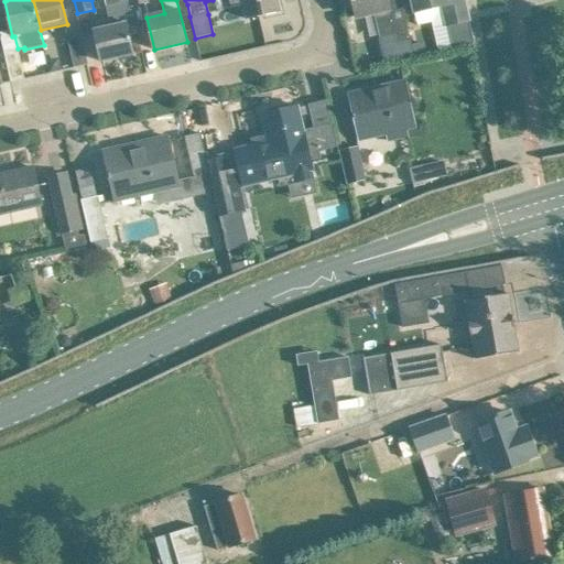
[(213,0),(205,2),(208,14),(224,11),(223,10),(243,6),(247,20),(280,12),(277,0),(213,0)]
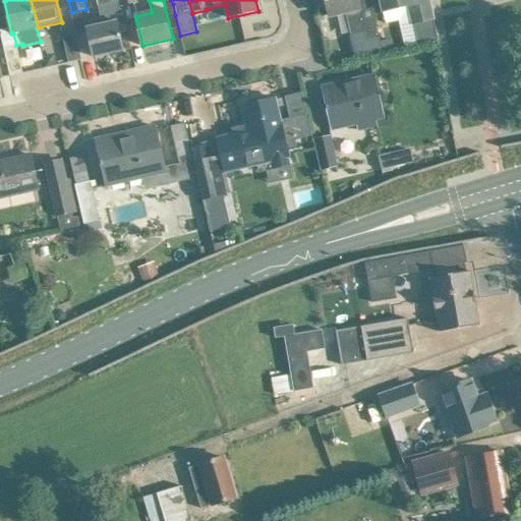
[(358,0),(357,0),(325,0),(329,16),(345,12),(351,36),(364,33),(366,41),(379,38),(373,13),(369,0),(358,0)]
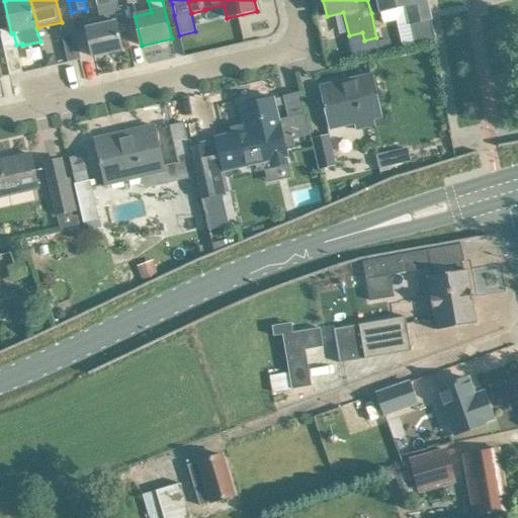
[(379,0),(382,11),(382,12),(384,22),(396,19),(402,47),(435,39),(431,19),(426,0),(379,0)]
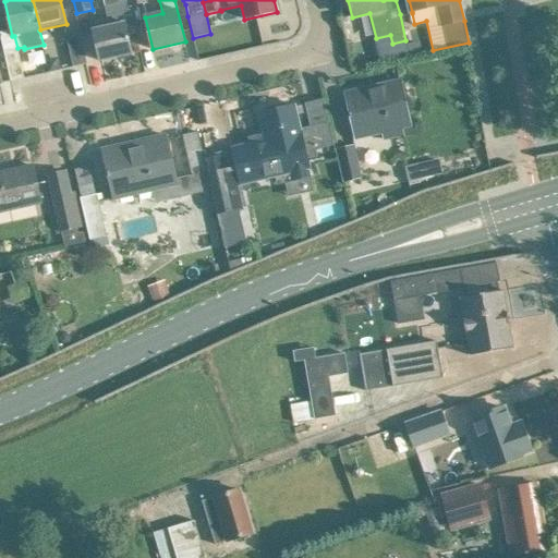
[(111,26),(93,31),(95,40),(100,61),(132,55),(128,34),(135,32),(131,10),(129,10),(126,1),(106,7),(111,26)]
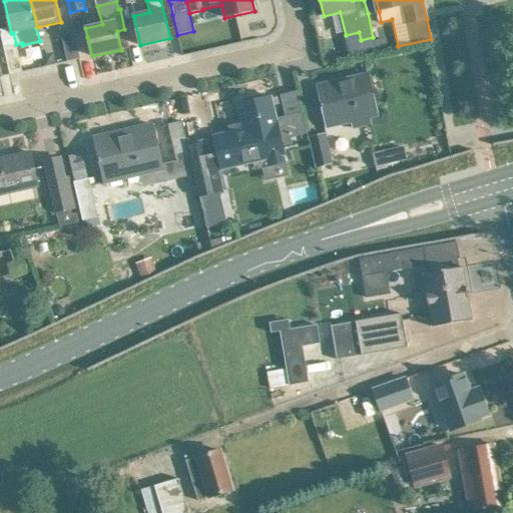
[(62,35),(63,42),(67,62),(80,59),(74,32),(62,35)]
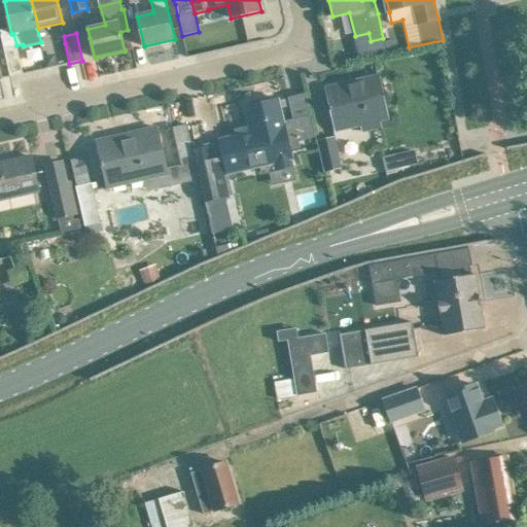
[(23,74),(19,55),(16,47),(4,50),(10,77),(23,74)]
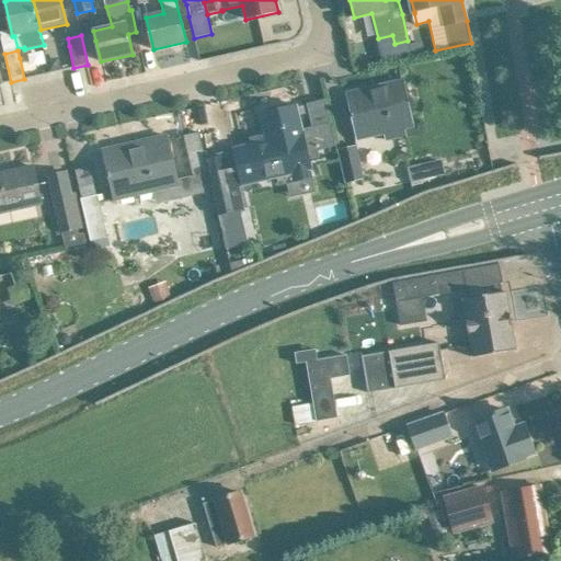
[(403,82),(381,88),(347,95),(352,114),(350,114),(351,118),(353,118),(357,138),(385,133),(387,140),(405,137),(403,128),(413,126),(408,104),(403,82)]
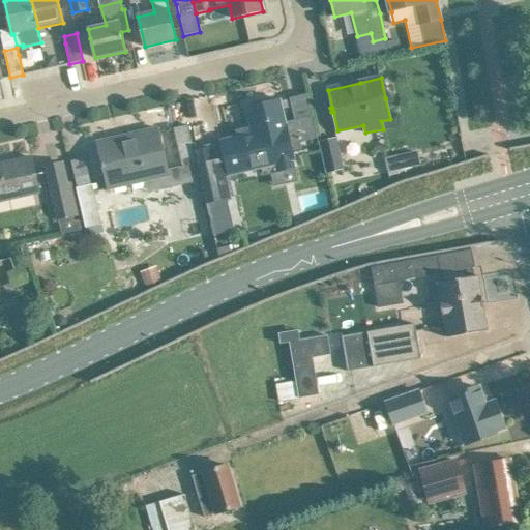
[(222,142),(215,143),(223,173),(228,171),(229,174),(261,166),(263,176),(270,174),(273,187),(298,181),(291,152),(291,150),(301,148),(299,141),(316,137),(312,117),(285,123),(284,121),(280,101),(274,102),(273,98),(249,105),(251,108),(246,109),(253,134),(254,136),(238,140),(238,139),(236,139),(222,142)]
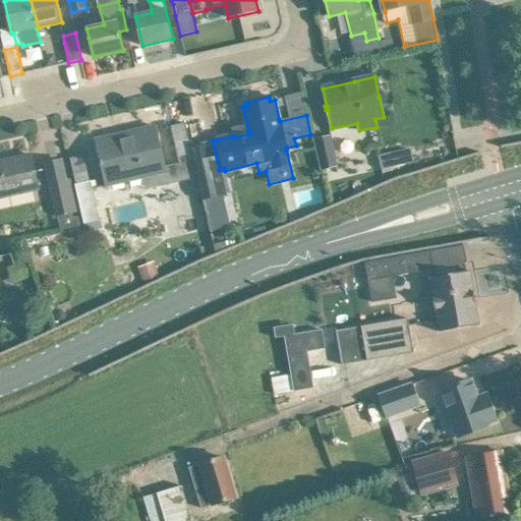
[(185,123),(170,126),(179,164),(194,161),(192,151),(192,150),(191,150),(185,123)]
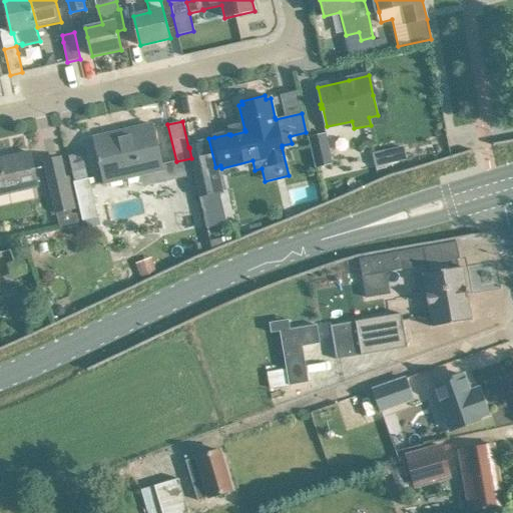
[(132,135),(96,144),(99,158),(97,159),(98,163),(100,163),(105,183),(140,175),(143,186),(144,186),(163,182),(195,174),(193,167),(192,164),(191,158),(176,161),(161,164),(157,144),(152,125),(130,130),(132,135)]
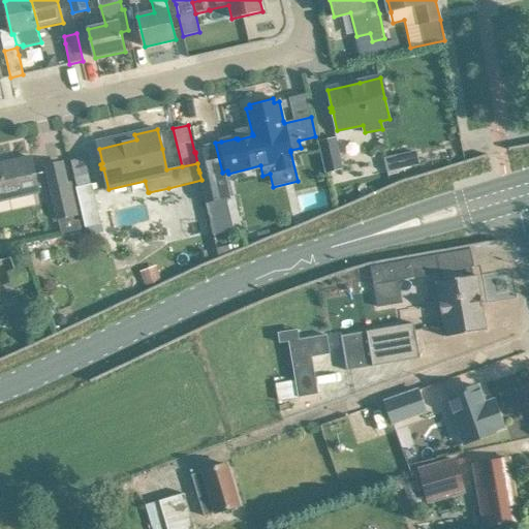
[(345,167),(338,139),(319,144),(327,173),(345,167)]
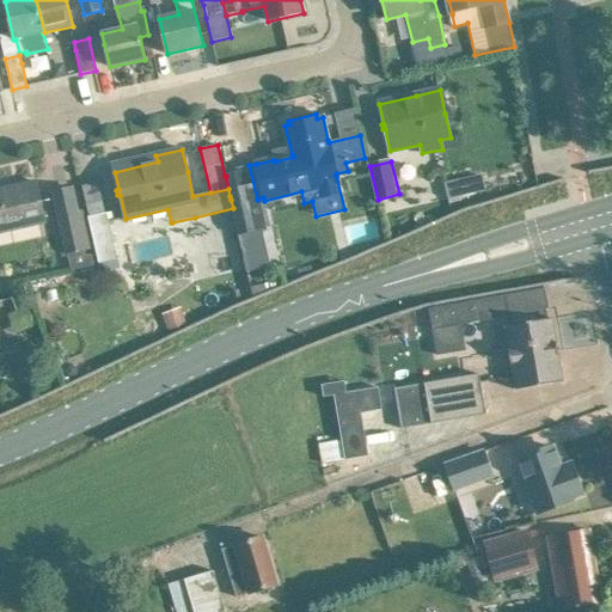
[(244,171),(225,176),(226,176),(226,177),(228,189),(230,196),(231,200),(233,208),(238,234),(257,231),(262,230),(268,228),(263,208),(252,210),(244,171)]
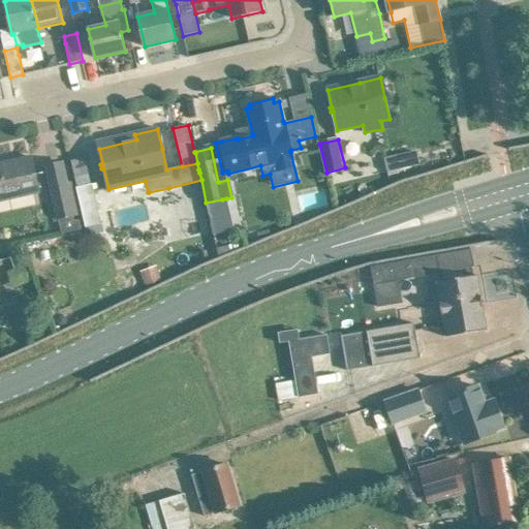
[(416,151),(404,153),(408,167),(419,165),(416,151)]
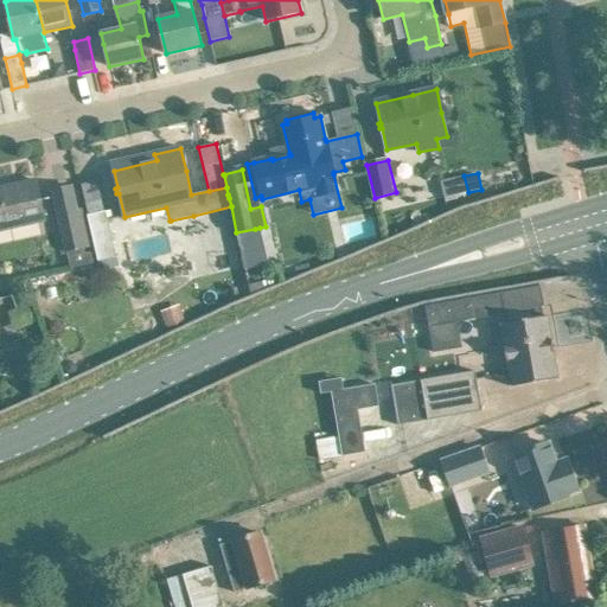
[(36,181),(14,186),(1,189),(0,189),(0,231),(45,222),(36,181)]
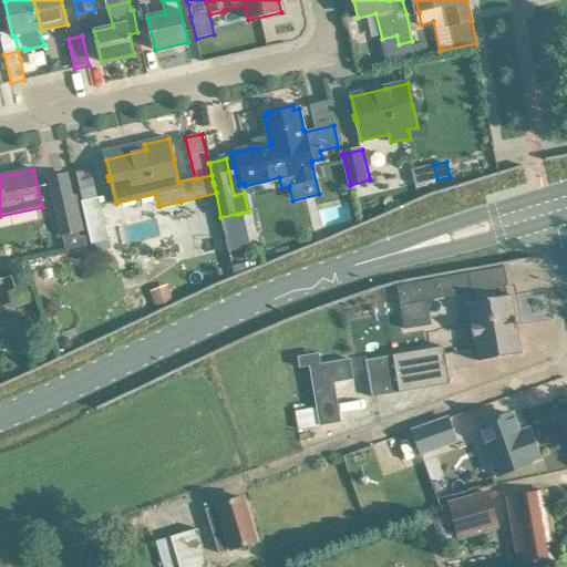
[(415,200),(474,187),(471,173),(412,186),(415,200)]
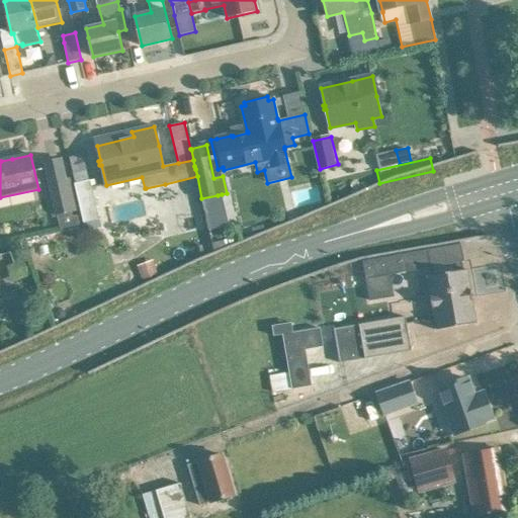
[(46,162),(57,216),(58,216),(61,229),(80,225),(78,214),(74,216),(73,211),(77,210),(70,178),(66,179),(62,159),(46,162)]
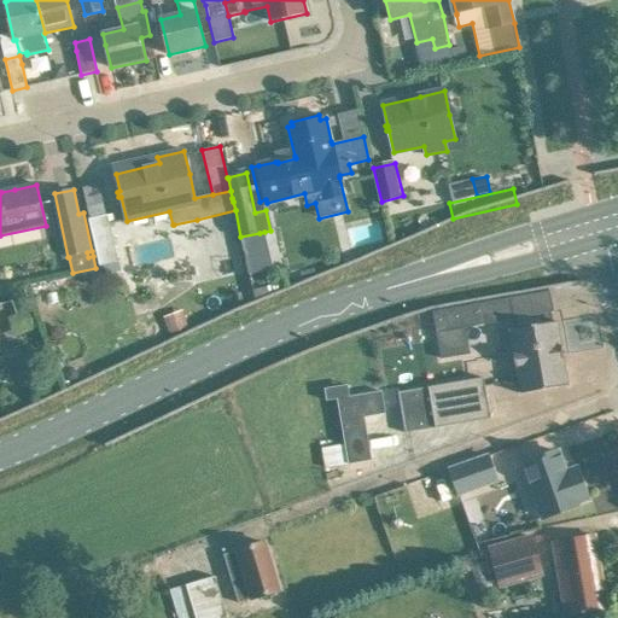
[(118,262),(108,216),(89,220),(100,266),(118,262)]
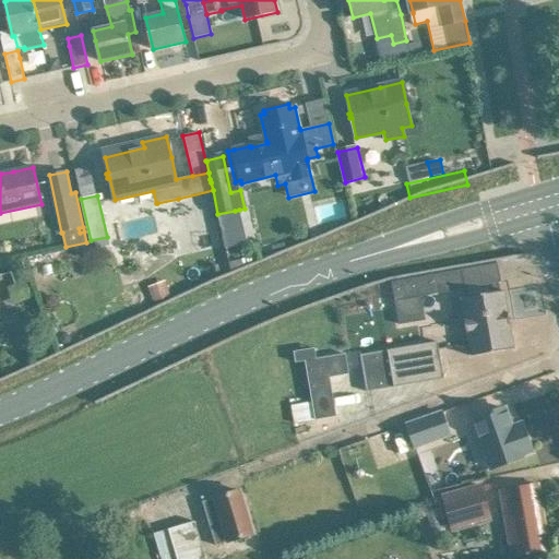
[(176,219),(192,213),(188,203),(171,209),(176,219)]
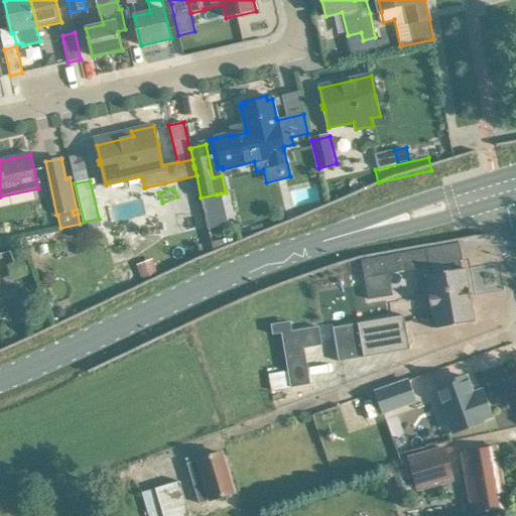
[(217,195),(201,198),(208,229),(226,225),(222,210),(224,209),(221,194),(217,195)]
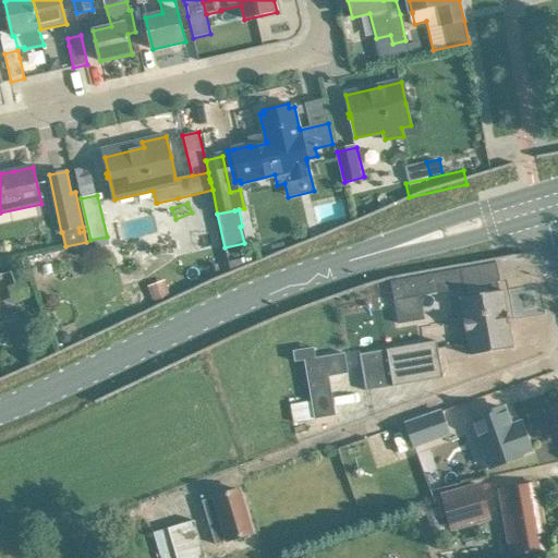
[(56,255),(58,270),(91,265),(88,251),(56,255)]
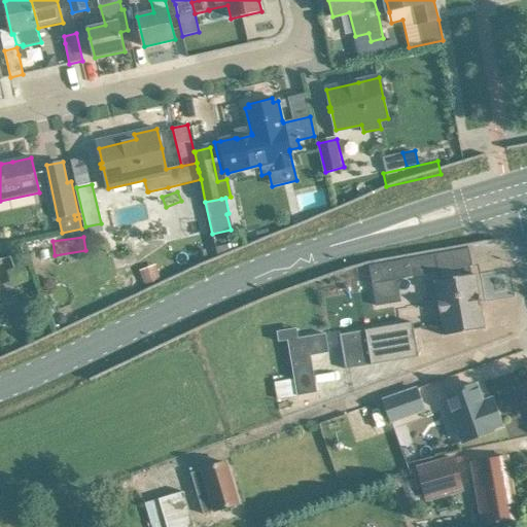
[(417,257),(370,265),(373,283),(437,272),(472,267),(469,248),(435,254),(434,254),(431,255),(417,257)]
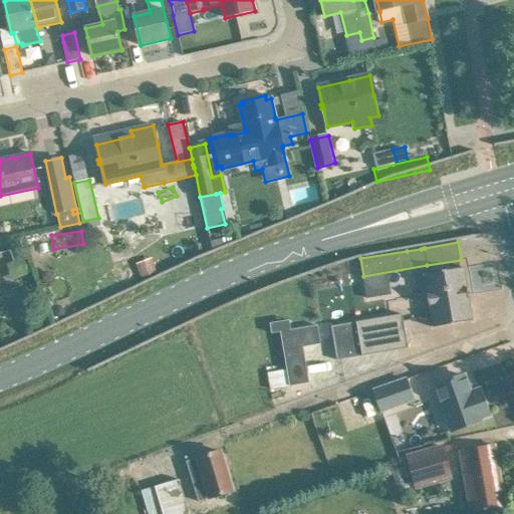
[(15,261),(20,277),(31,273),(26,257),(15,261)]
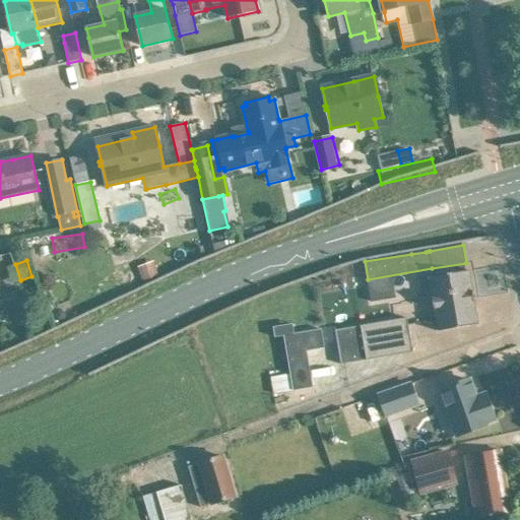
[(142,282),(158,276),(154,266),(138,272),(142,282)]
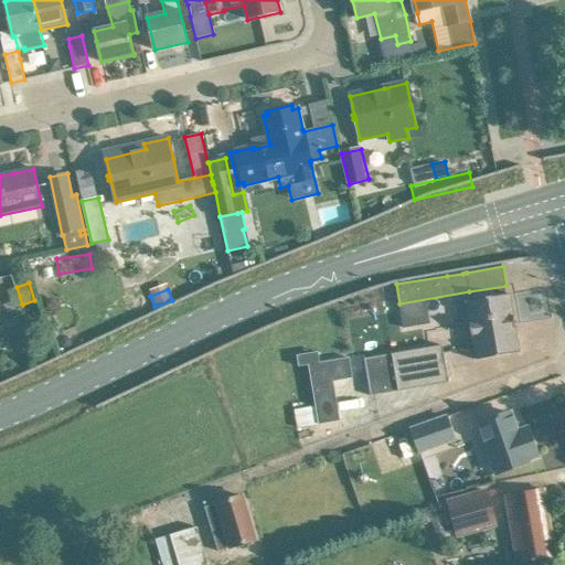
[(476,361),(520,353),(510,295),(466,301),(472,340),(475,352),(476,361)]
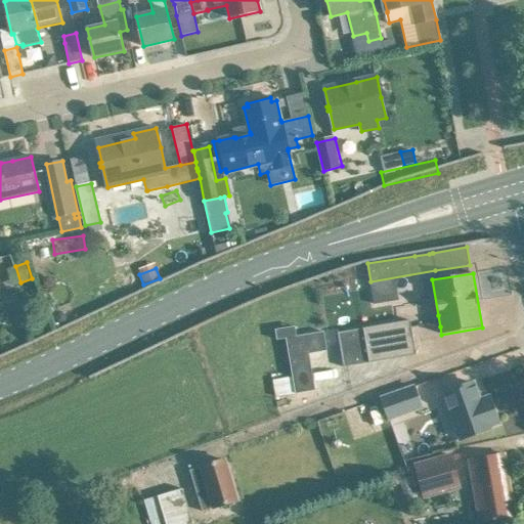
[(62,312),(58,313),(56,317),(57,321),(61,323),(66,321),(68,318),(66,314),(62,312)]
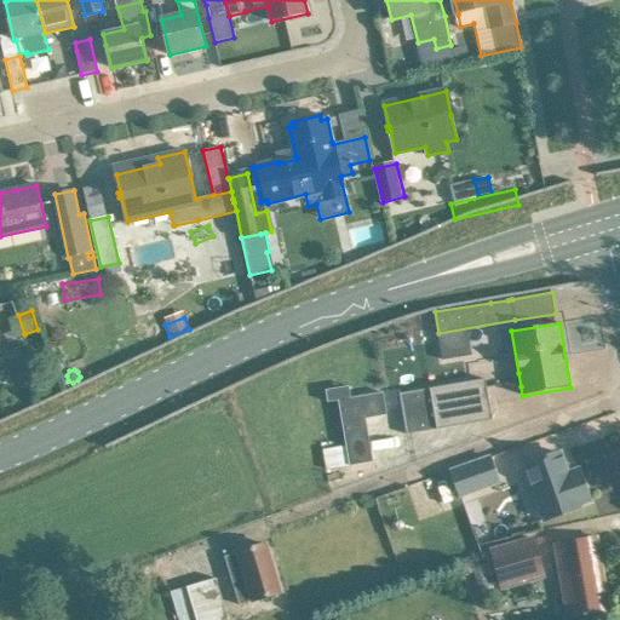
[(461,384),(400,394),(403,412),(407,435),(492,420),(486,379),(461,384)]
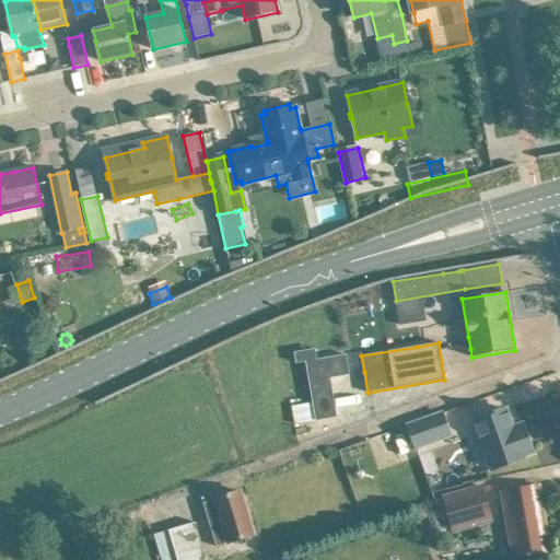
[(305,362),(308,382),(329,377),(348,374),(345,356),(316,360),(305,362)]
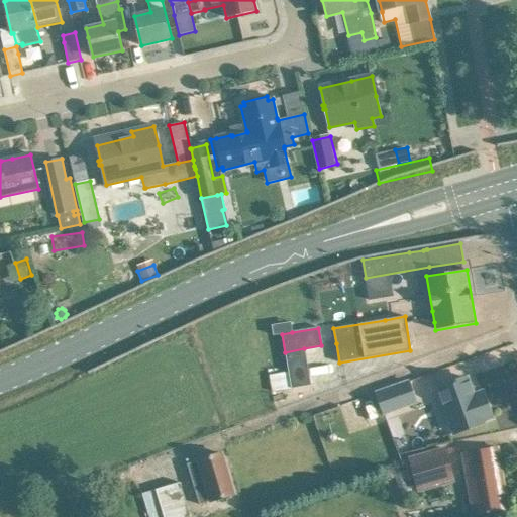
[(492,418),(487,403),(483,392),(474,396),(468,378),(457,382),(456,381),(452,382),(453,384),(438,389),(454,433),(484,423),(483,421),(492,418)]
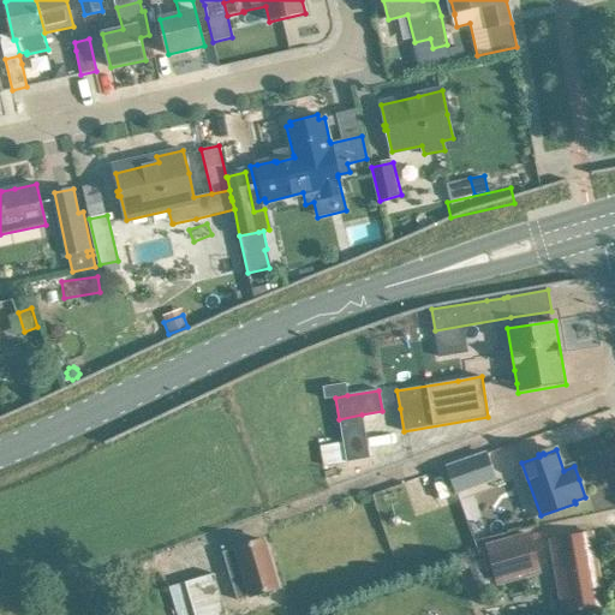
[(485,454),(448,467),(457,493),(495,479),(485,454)]
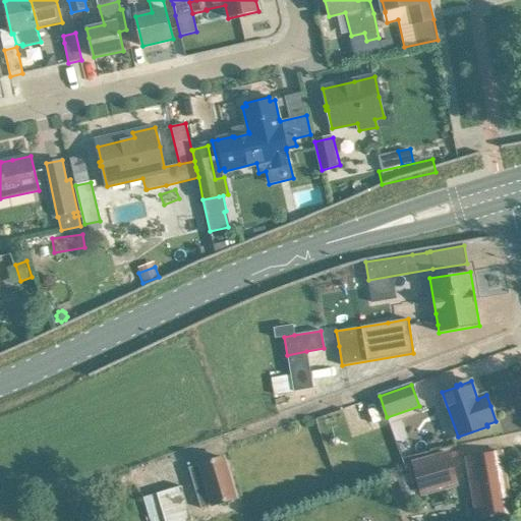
[(448,452),(412,463),(420,496),(457,485),(448,452)]
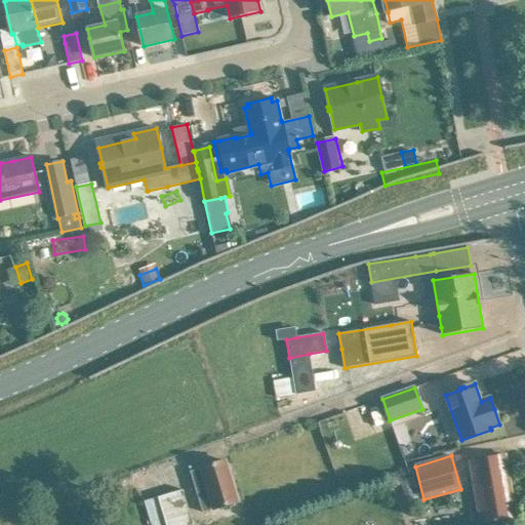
[(516,517),(513,498),(508,472),(506,455),(471,461),(481,523),(493,521),(493,522),(497,522),(497,520),(516,517)]
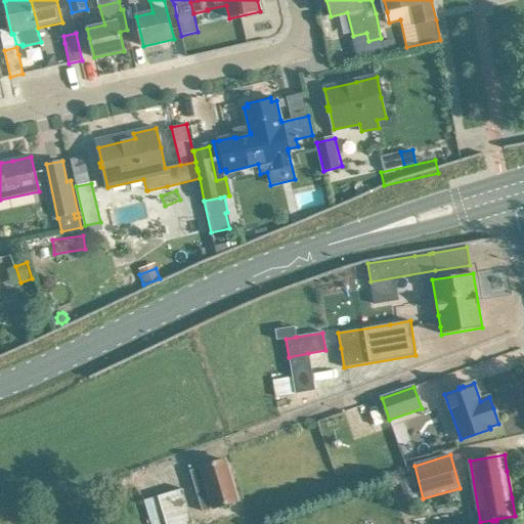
[(224,461),(190,471),(203,511),(236,500),(224,461)]
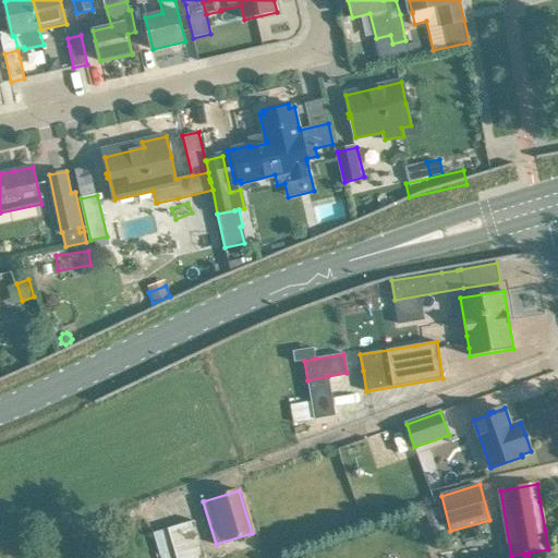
[(168,528),(153,532),(160,557),(201,557),(205,557),(194,520),(168,528)]
